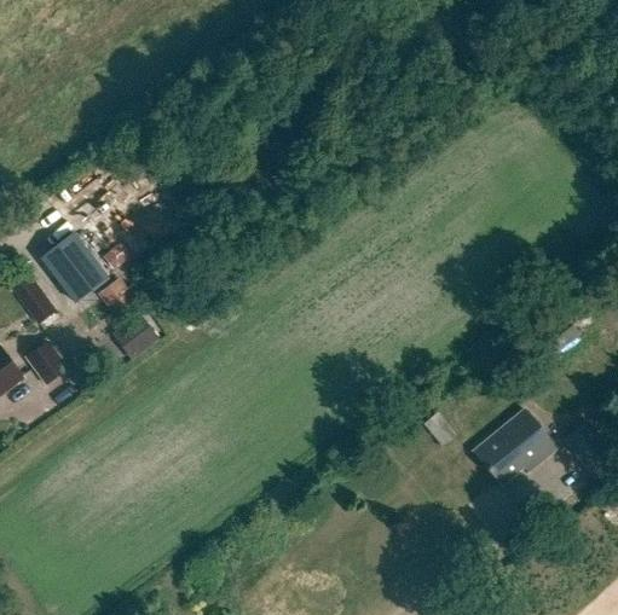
[(86,241),(100,257),(122,239),(107,222),(86,241)]
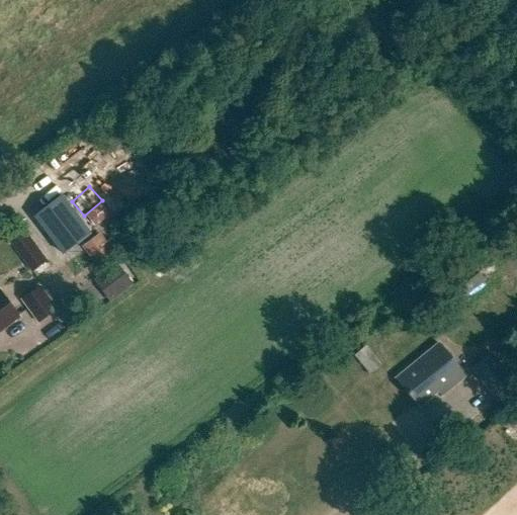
[(34,213),(63,252),(93,230),(64,191),(34,213)]
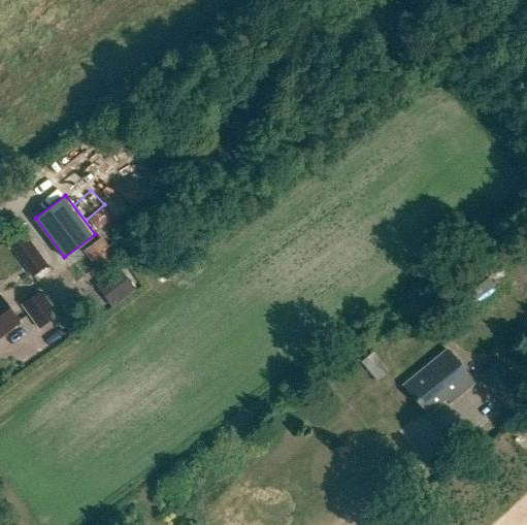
[(108,243),(102,236),(85,249),(98,268),(122,252),(113,240),(108,243)]
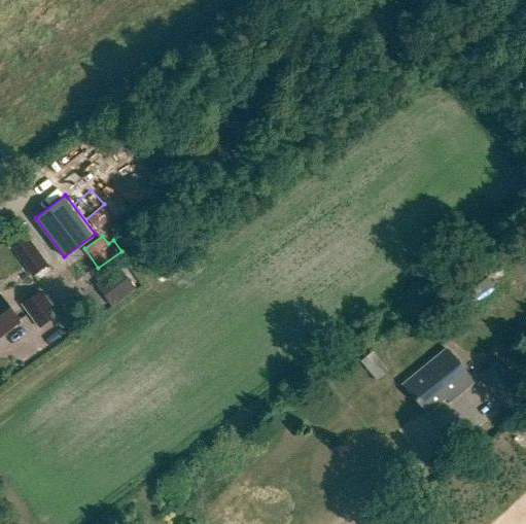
[(137,288),(119,266),(96,284),(113,307),(137,288)]
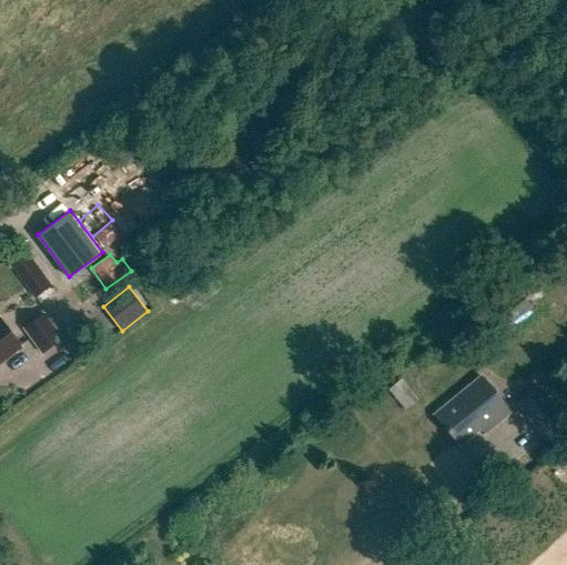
[(506,305),(516,300),(507,286),(498,292),(506,305)]
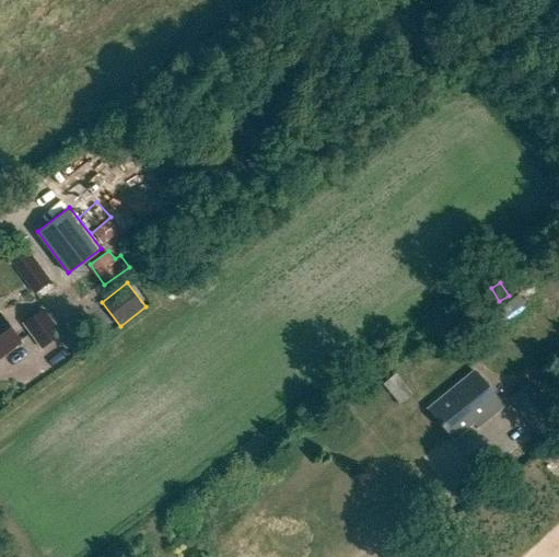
[(500,322),(525,302),(519,293),(493,313),(500,322)]
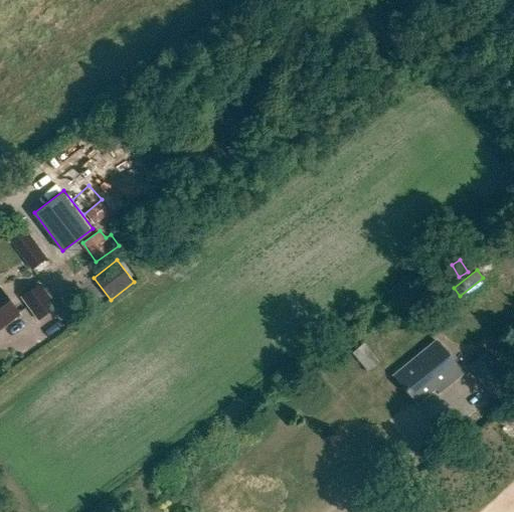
[(22,297),(40,321),(59,307),(41,283),(22,297)]
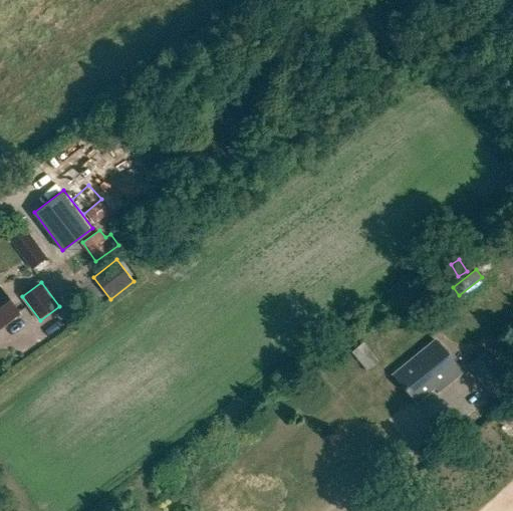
[(0,288),(0,328),(20,315),(0,288)]
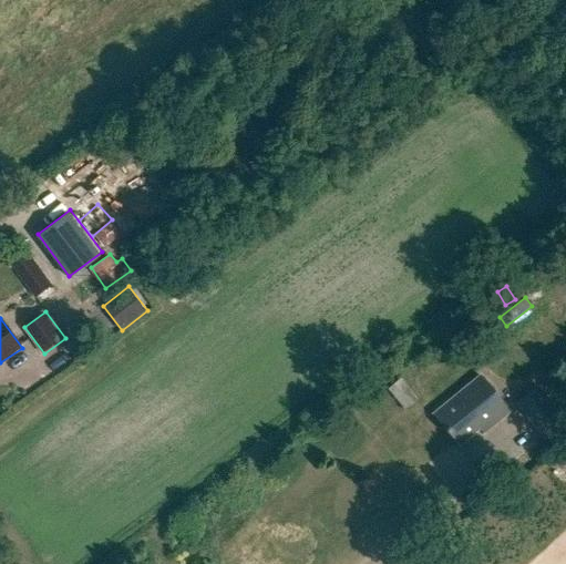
[(485,431),(510,411),(481,376),(434,413),(460,444),(482,427),(485,431)]
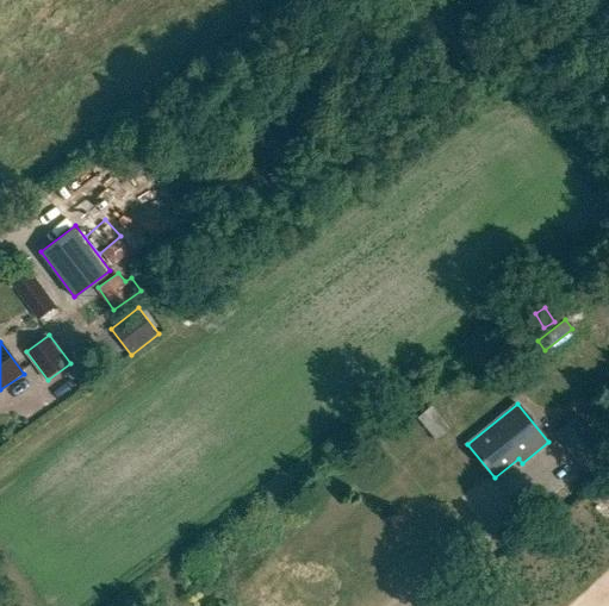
[(418,417),(437,441),(451,431),(432,406),(418,417)]
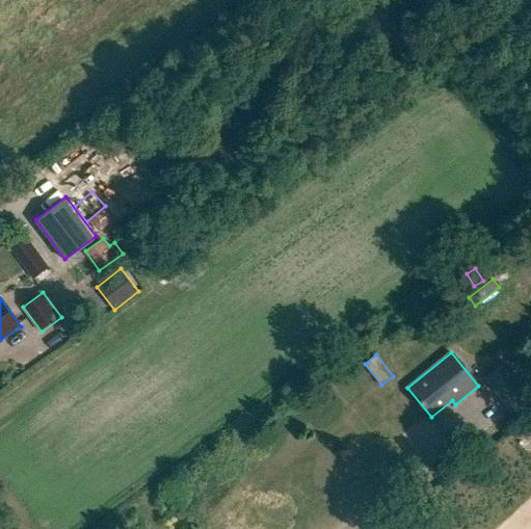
[(530,390),(508,361),(486,377),(514,412),(530,398),(530,390)]
